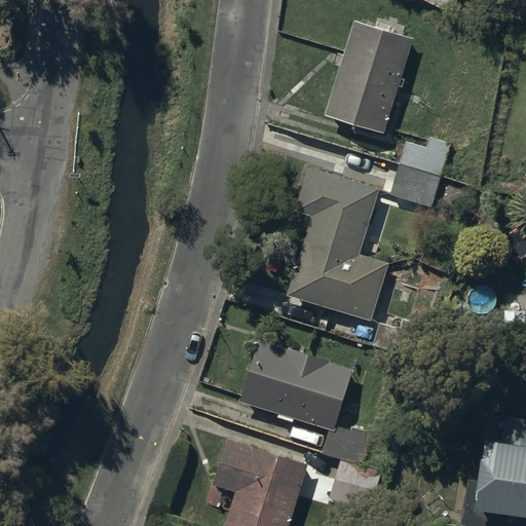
[(414,40),(353,23),(325,118),(385,137),(414,40)]
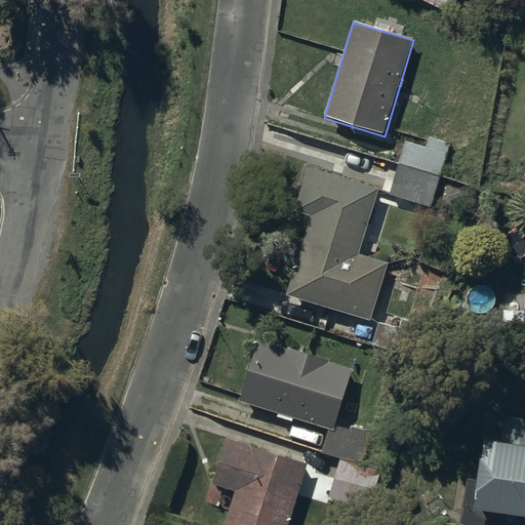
[(379,190),(309,168),(295,212),(311,216),(287,295),(371,321),(389,264),(360,254),(379,190)]
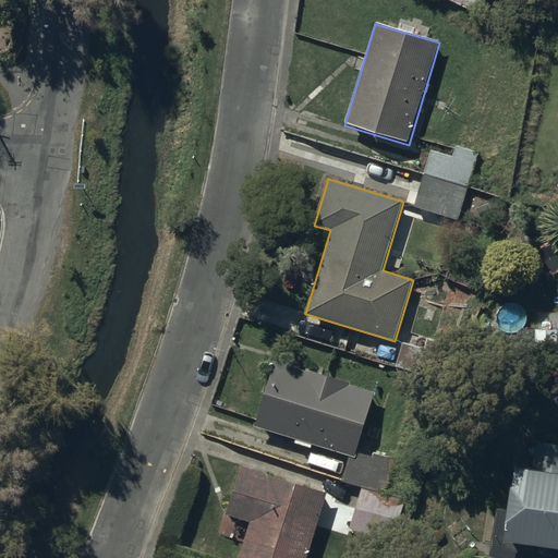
[(450,186),(422,179),(414,208),(443,216),(450,186)]
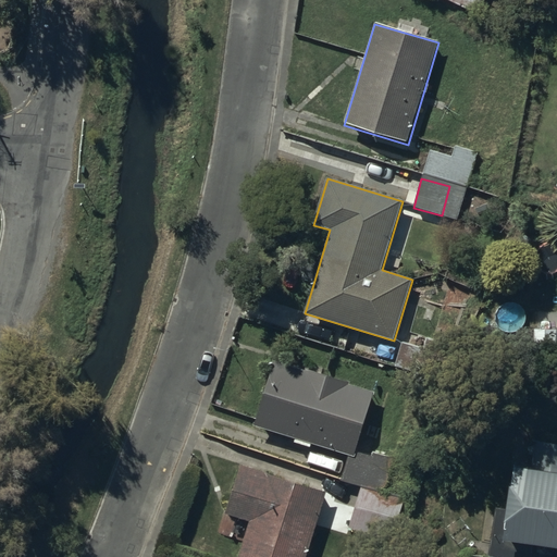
[(421,348),(403,344),(396,367),(444,379),(452,347),(423,339),(421,348)]
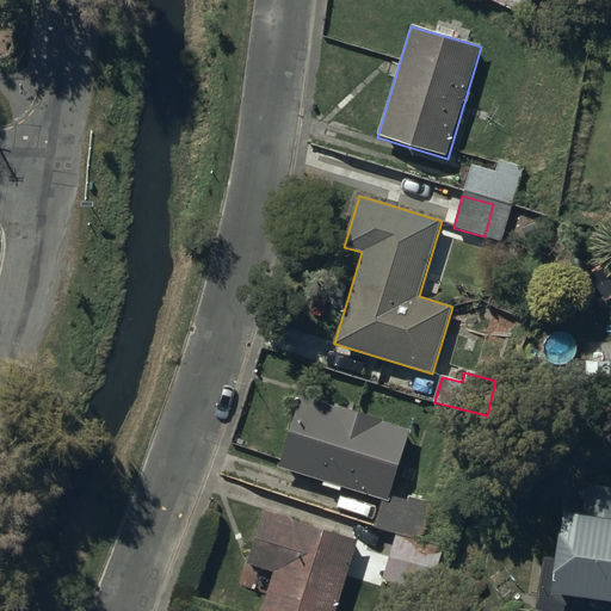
[(388,503),(390,497),(412,431),(384,424),(386,418),(338,405),(337,409),(301,399),(279,469),(325,482),(322,486),(341,492),(343,488),(382,500),(388,503)]
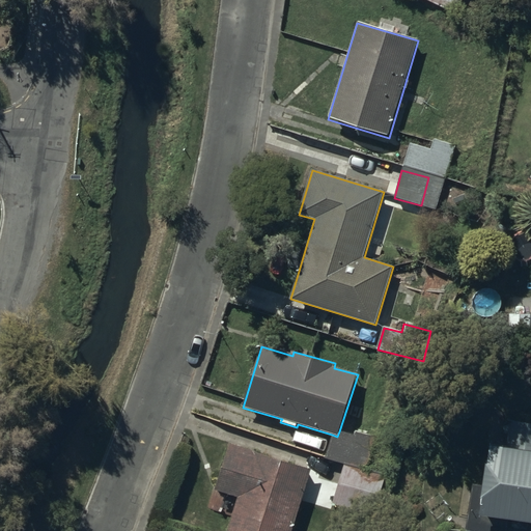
[(485,462),(482,485),(472,483),(466,530),(507,530),(508,522),(530,524),(530,424),(510,422),(507,446),(492,444),(488,463),(485,462)]
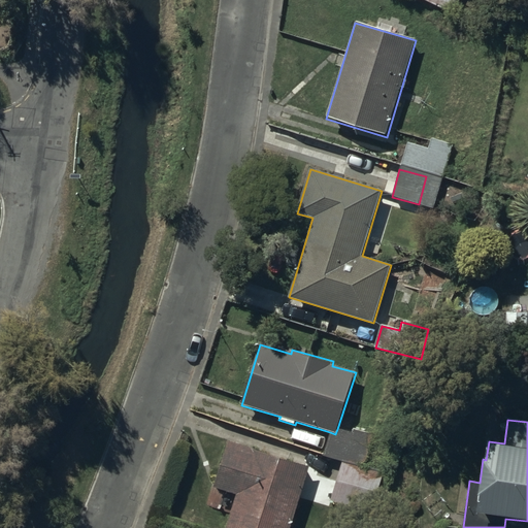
[(335,434),(330,432),(324,453),(367,467),(377,435),(354,428),(352,434),(337,429),(335,434)]
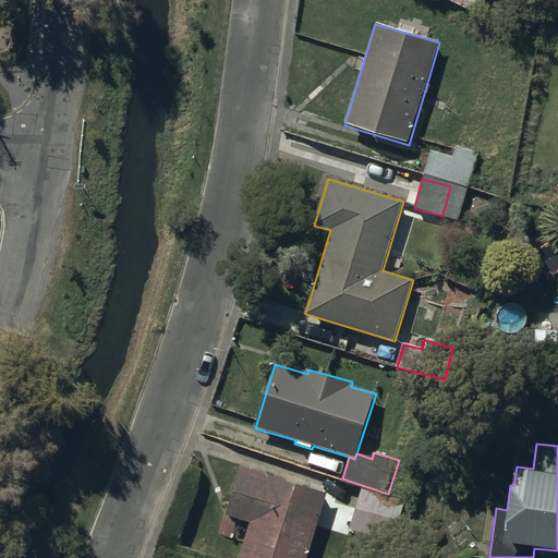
[(307,557),(328,493),(241,465),(226,516),(250,523),(239,557),(307,557)]
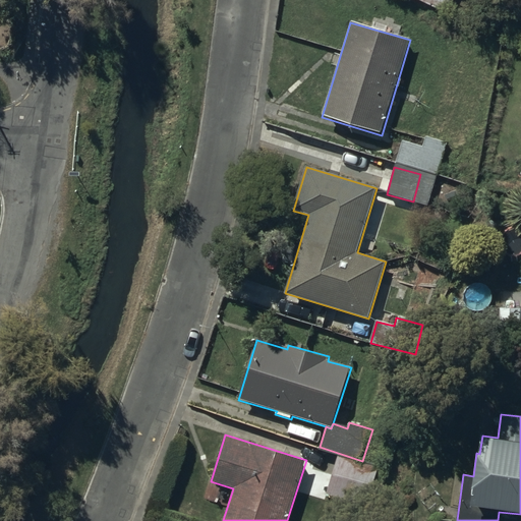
[(386,470),(337,457),(327,496),(375,508),(386,470)]
